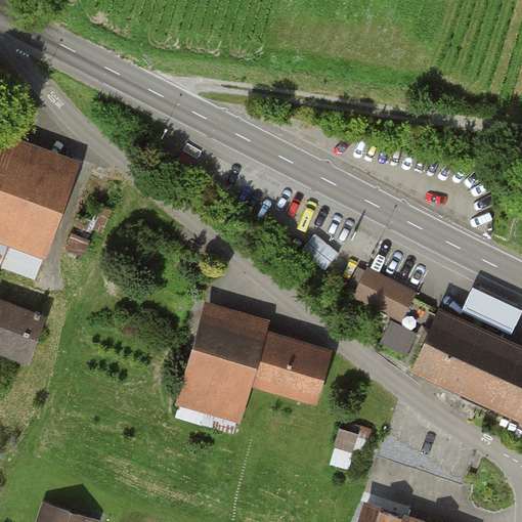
[(82,166),(4,135),(0,144),(0,143),(0,241),(45,259),(82,166)]
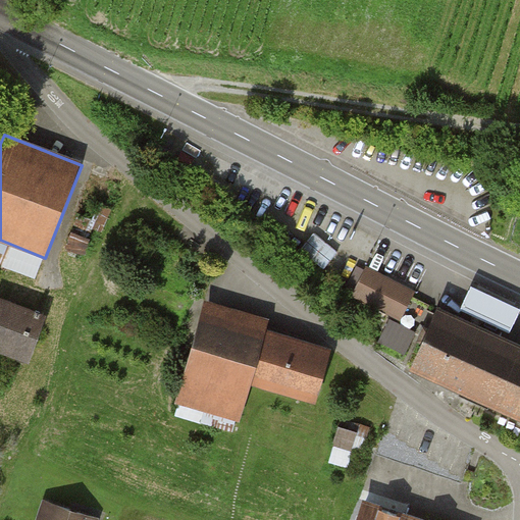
[(414,292),(366,269),(353,300),(400,321),(414,292)]
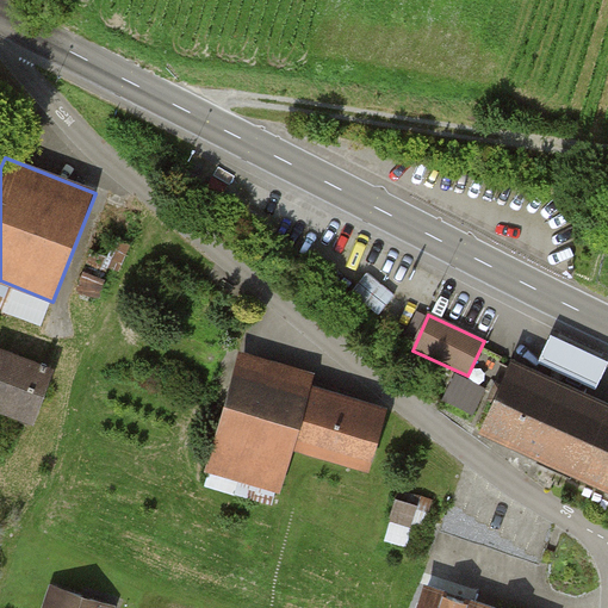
[(50,368),(0,349),(0,414),(29,425),(50,368)]
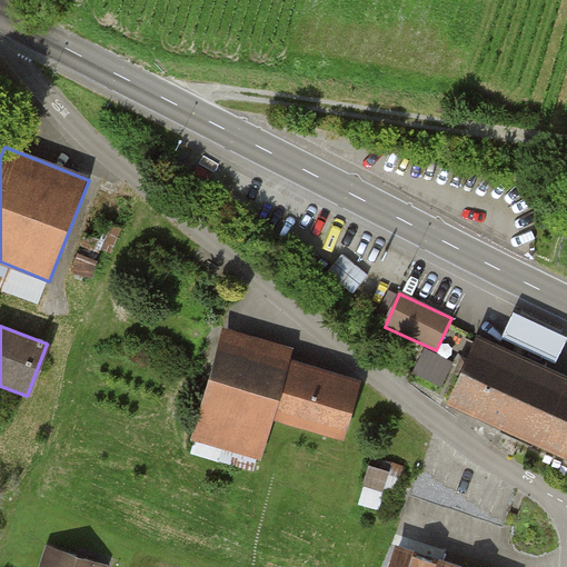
[(290,347),(224,329),(192,440),(259,458),(270,419),(344,439),(360,379),(287,359),(290,347)]
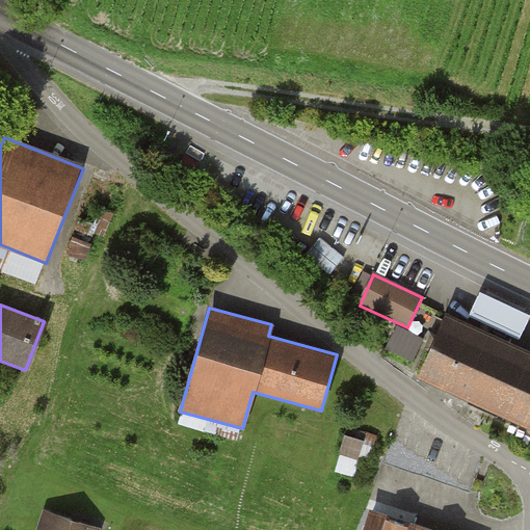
[(466,320),(443,309),(415,369),(414,372),(529,425),(529,348),(517,343),(466,320)]
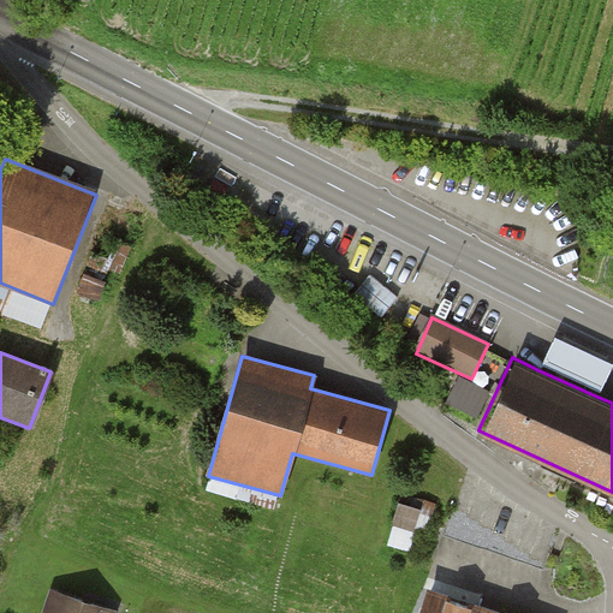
[(406,495),(396,542),(417,547),(428,500),(406,495)]
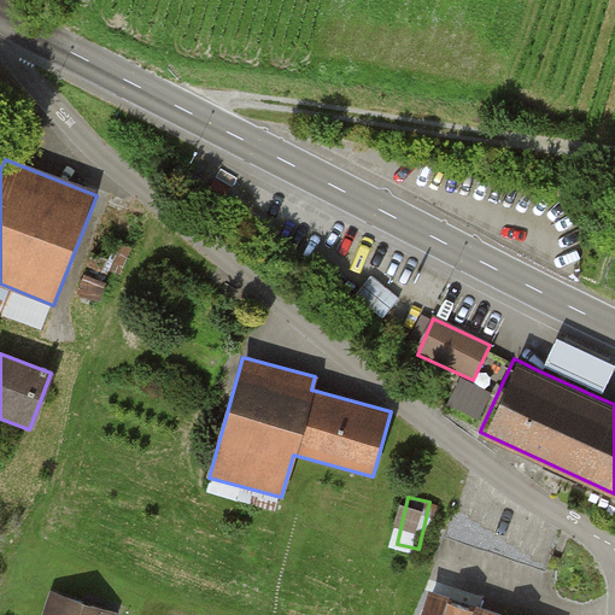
[(497,614),(427,591),(419,614),(497,614)]
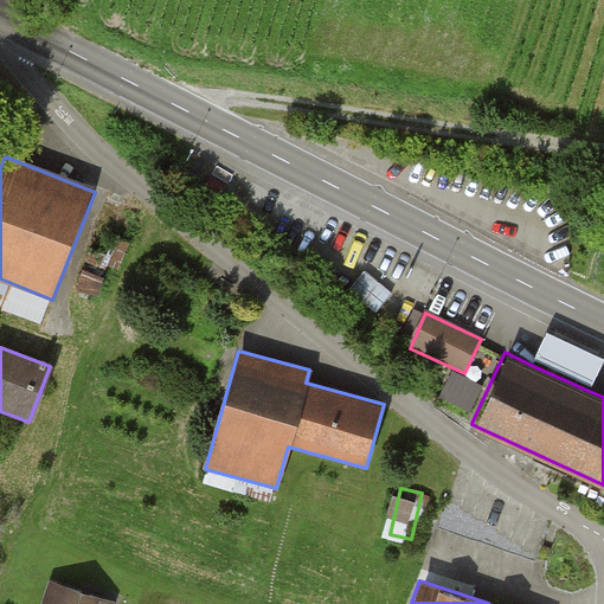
[(110,603),(51,583),(44,603),(110,603)]
